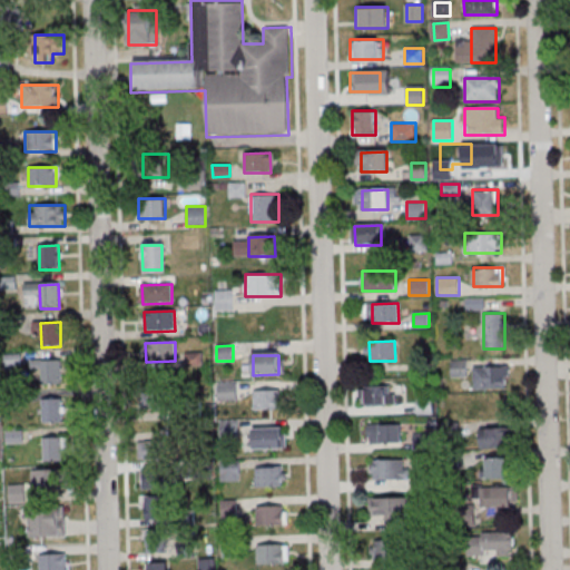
[(41,362),(60,361),(61,385),(41,385),(41,362)]
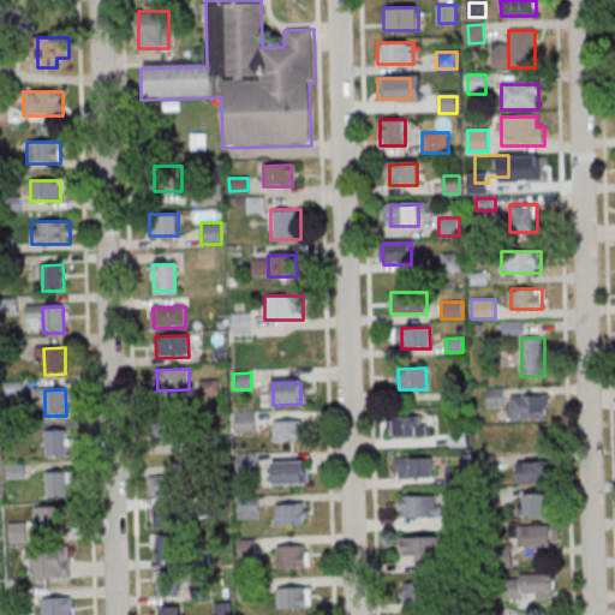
[(511,395),(511,419),(549,419),(549,395),(511,395)]
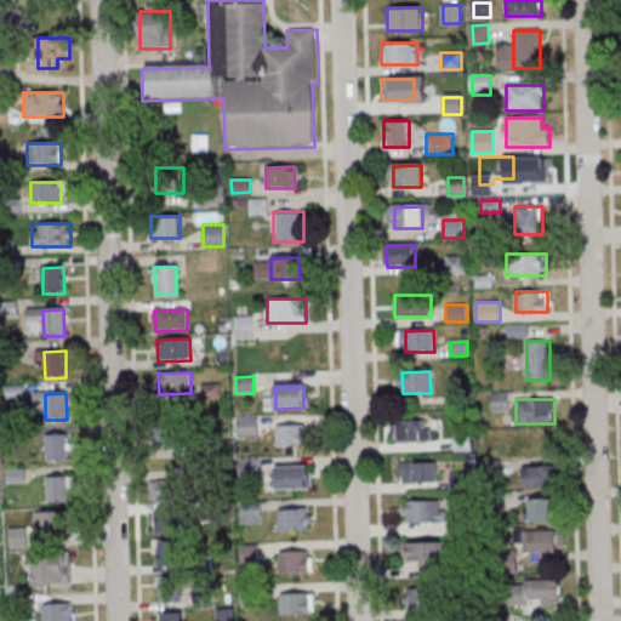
[(160,445),(186,445),(186,419),(160,419),(160,445)]
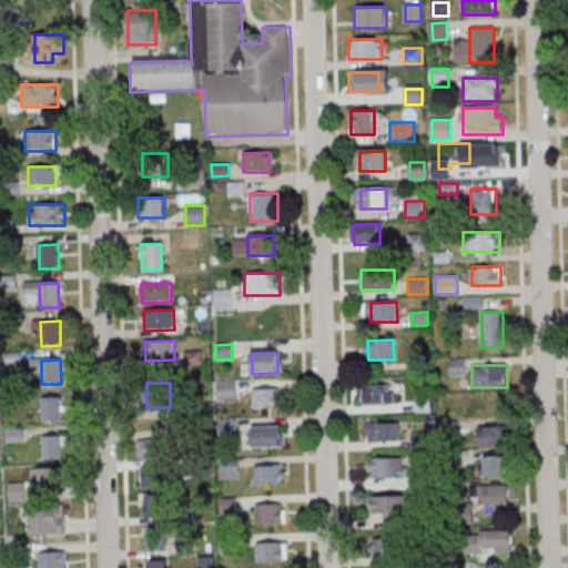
[(216,384),(236,384),(236,398),(217,399),(216,384)]
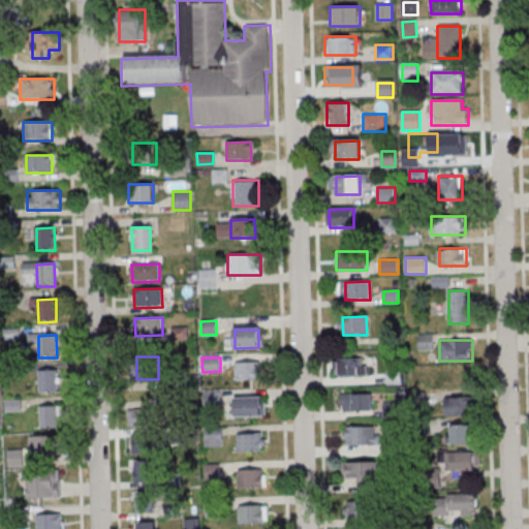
[(338,360),(362,360),(363,377),(338,378),(338,360)]
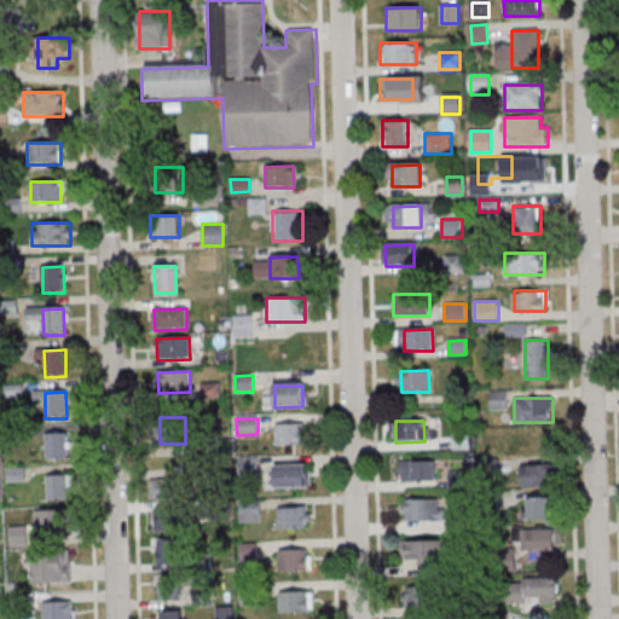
[(276,424),(304,424),(305,445),(277,446),(276,424)]
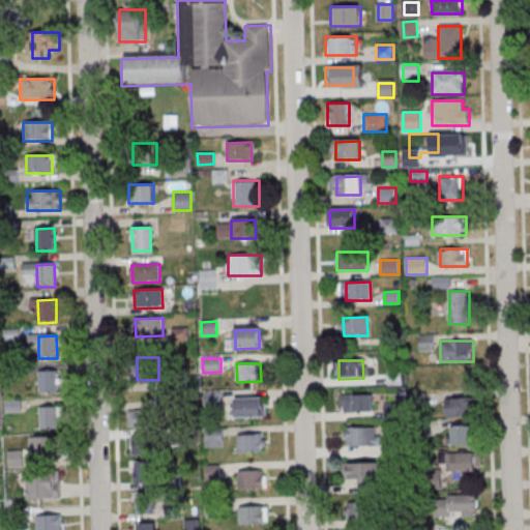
[(39,372),(57,372),(58,393),(39,394),(39,372)]
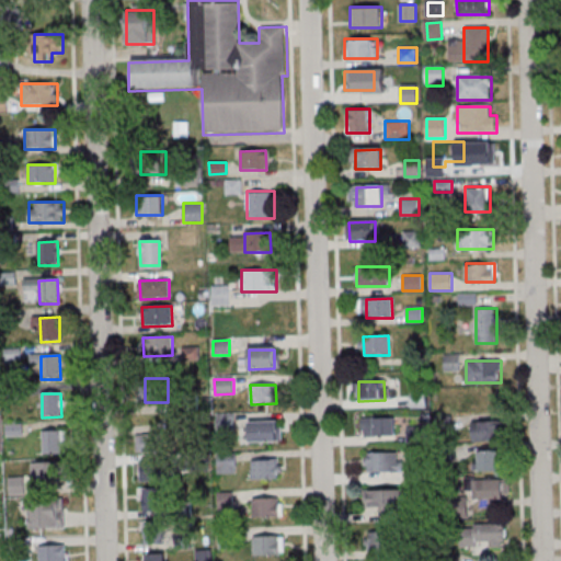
[(215,416),(235,416),(235,431),(216,431),(215,416)]
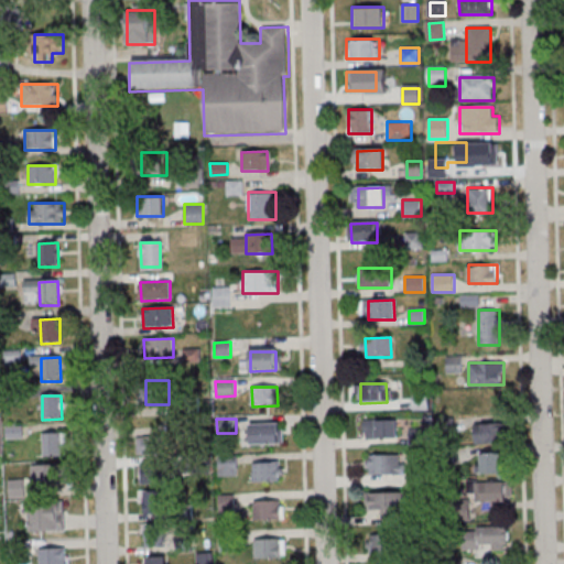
[(364,422),(398,421),(398,441),(366,441),(366,433),(364,433),(364,422)]
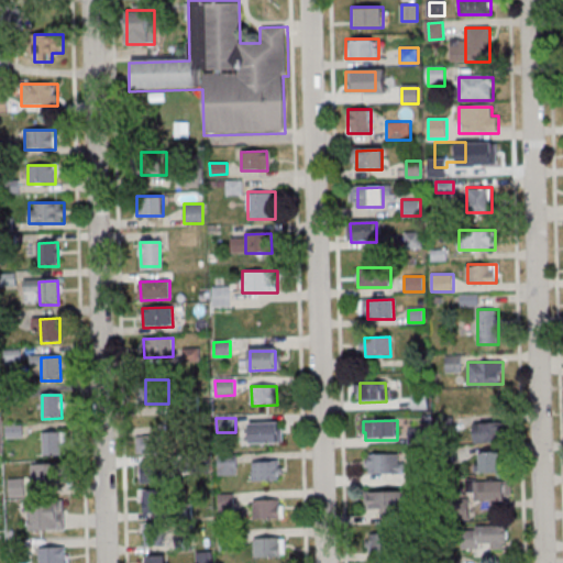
[(472,422),(472,441),(503,441),(503,422),(472,422)]
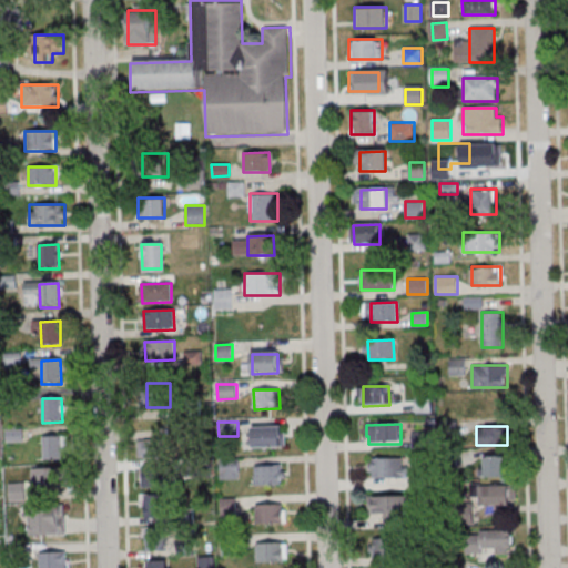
[(251,428),(281,428),(281,448),(252,449),(251,428)]
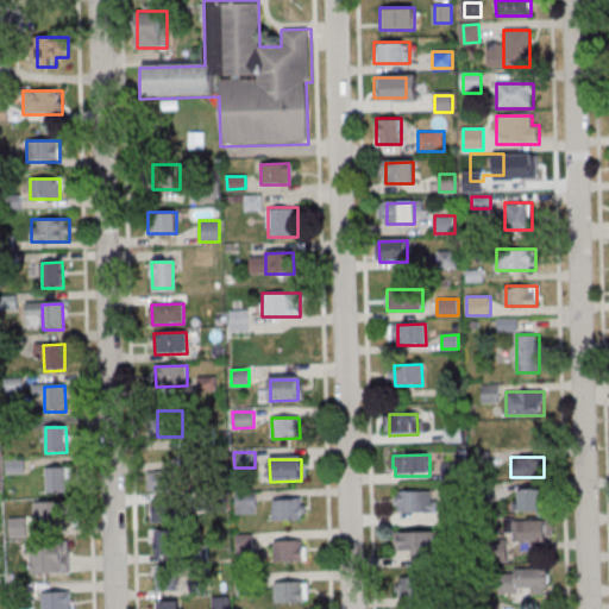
[(456,481),(459,465),(446,462),(441,476),(456,481)]
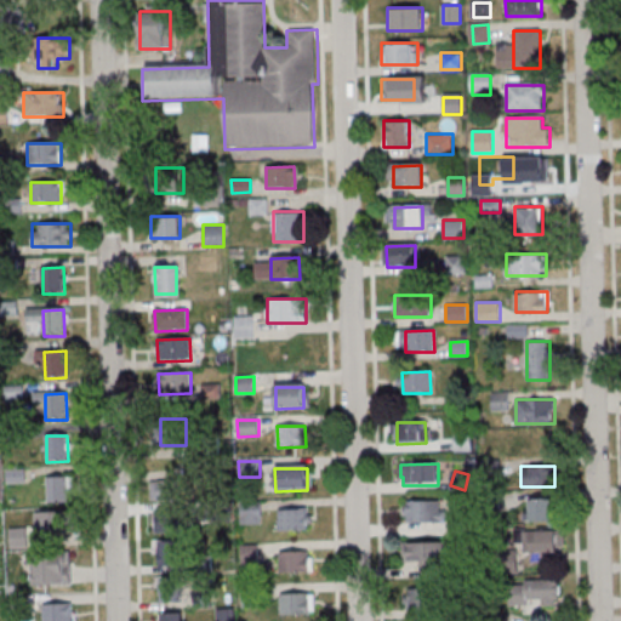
[(74,476),(47,476),(47,502),(74,502),(74,476)]
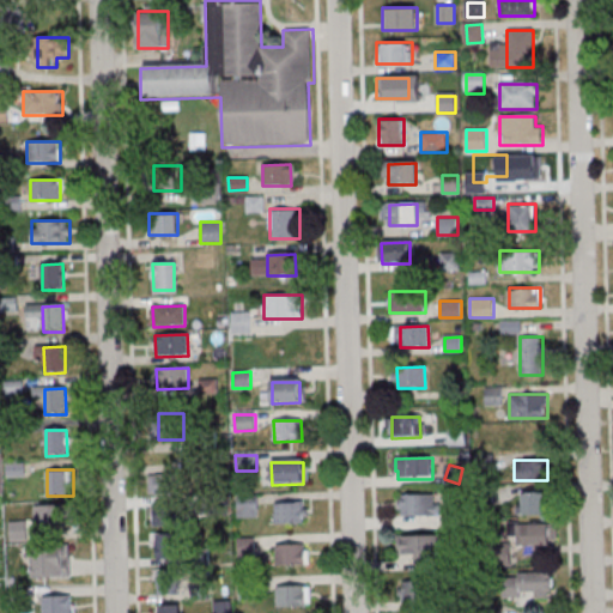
[(151,473),(151,495),(177,495),(177,473),(151,473)]
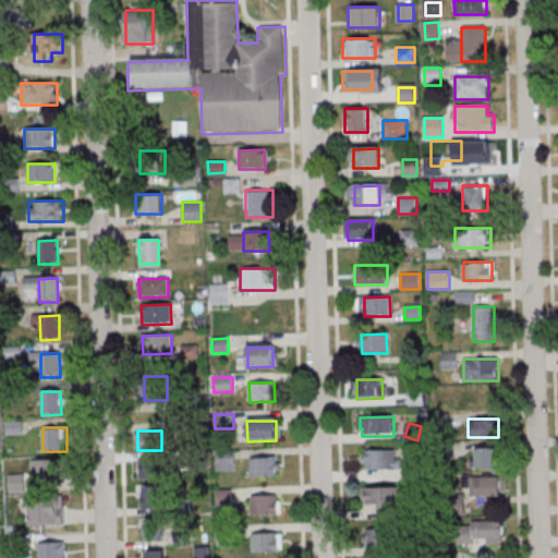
[(499,448),(472,448),(472,468),(499,468),(499,448)]
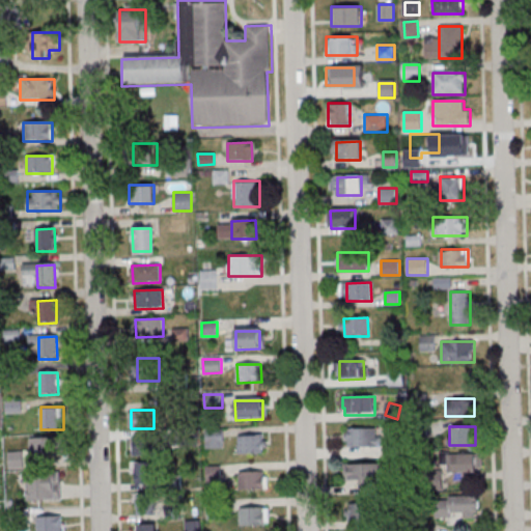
[(205,430),(223,429),(223,444),(205,444),(205,430)]
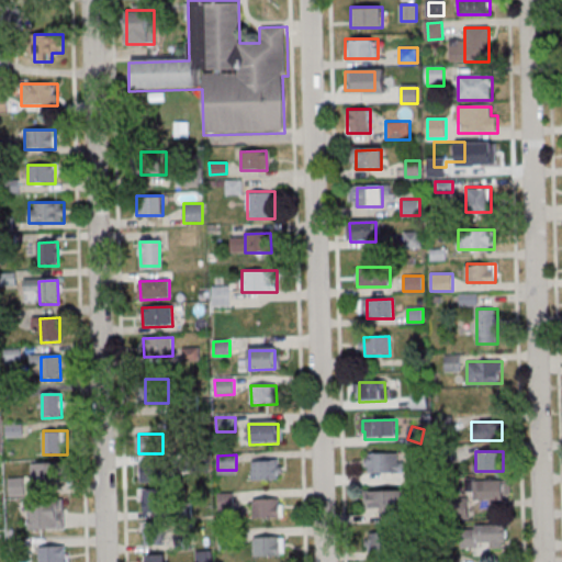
[(368,454),(397,454),(397,473),(369,474),(368,454)]
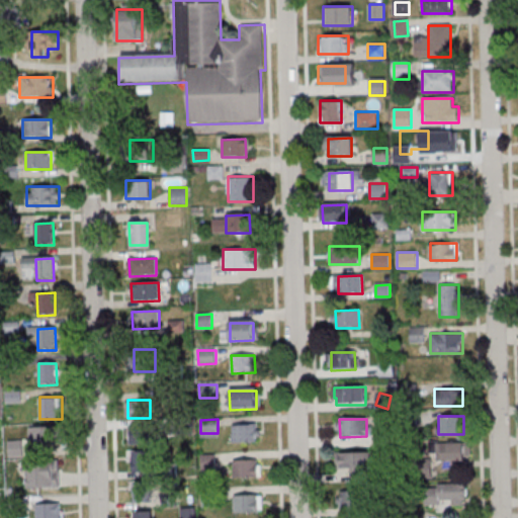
[(232,426),(256,425),(256,443),(233,443),(232,426)]
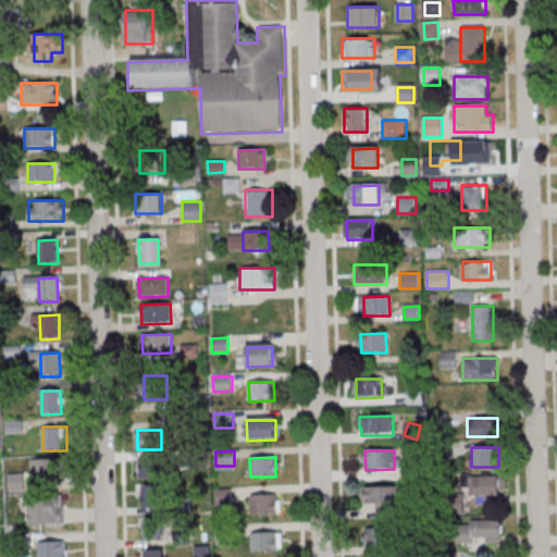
[(66,458),(33,458),(33,479),(66,479),(66,458)]
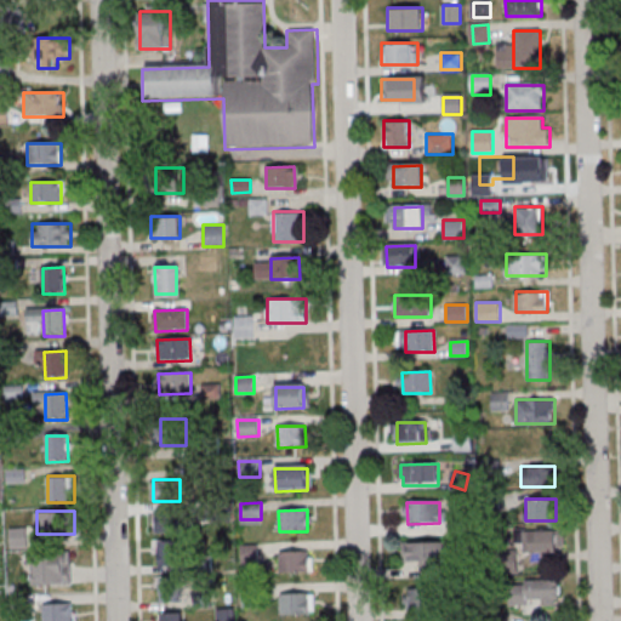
[(170,527),(171,514),(161,513),(160,524),(170,527)]
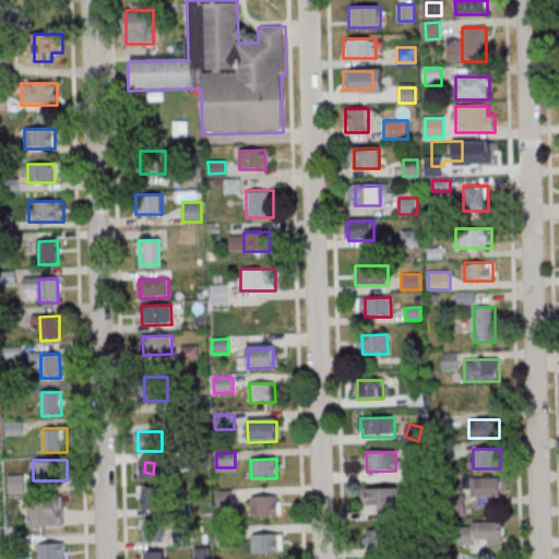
[(25,491),(25,475),(9,475),(9,491),(25,491)]
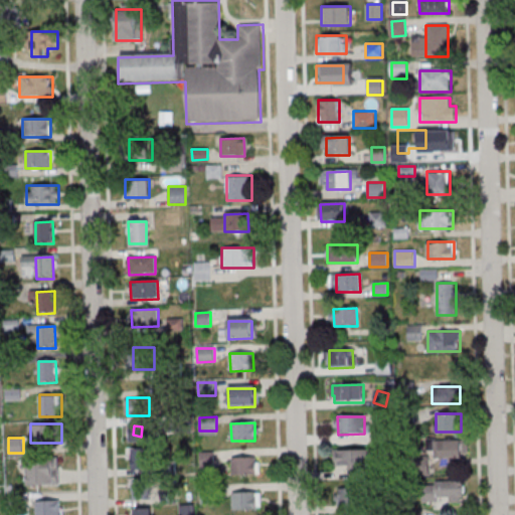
[(434,458),(467,458),(467,439),(434,439),(434,458)]
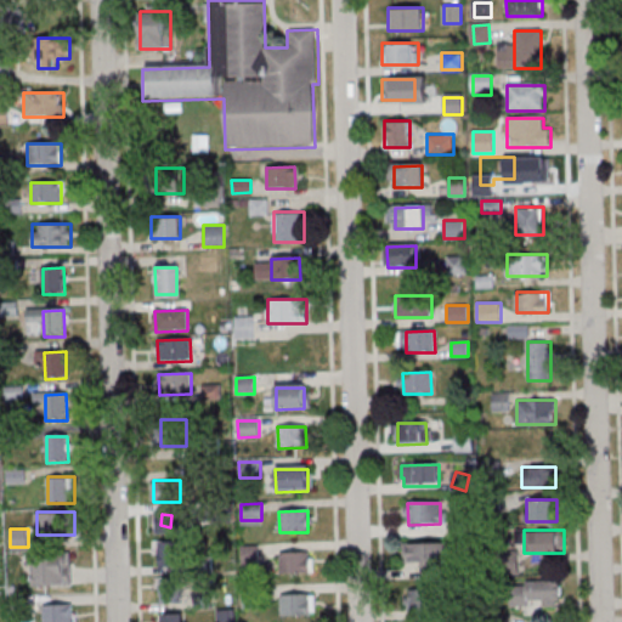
[(158,566),(181,566),(181,539),(158,539),(158,566)]
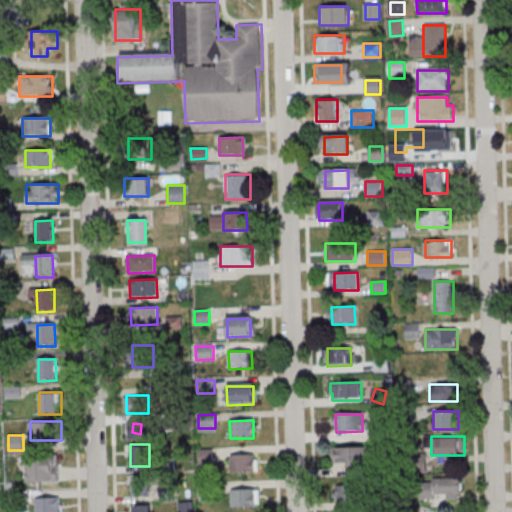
[(369,447),(332,447),(332,463),(344,463),(344,471),(369,471),(369,447)]
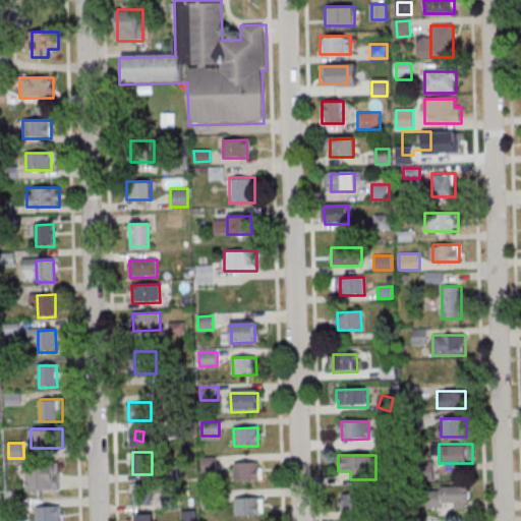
[(216,473),(216,457),(204,457),(204,473),(216,473)]
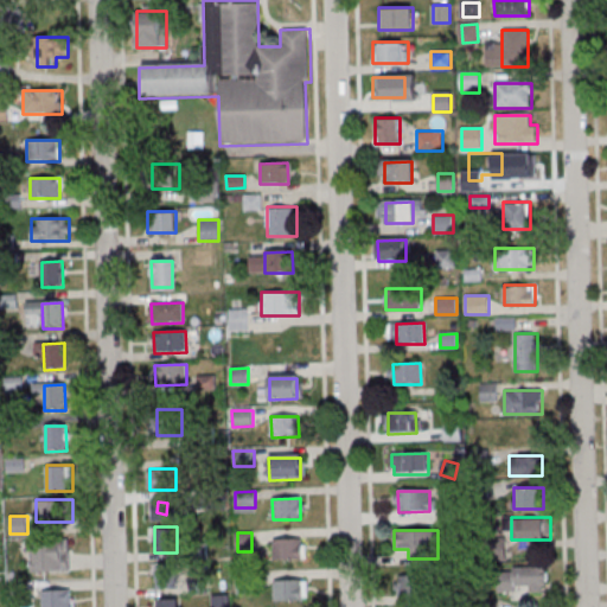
[(273,540),(300,540),(301,560),(273,561),(273,540)]
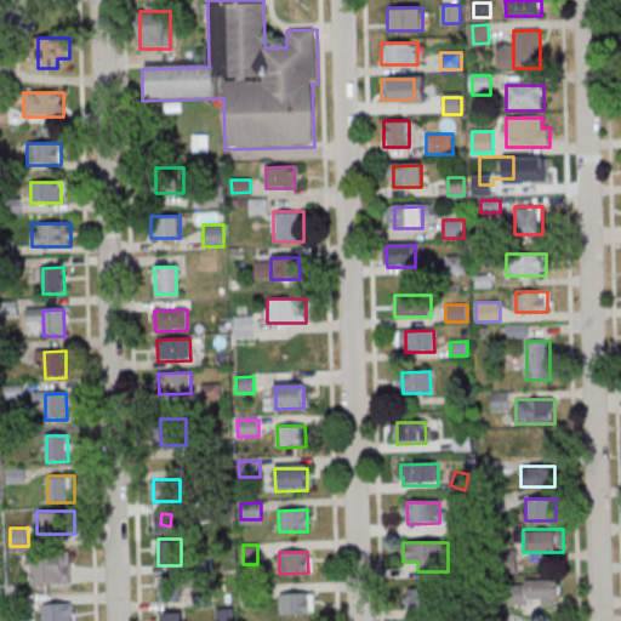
[(70,554),(34,554),(34,584),(70,584),(70,554)]
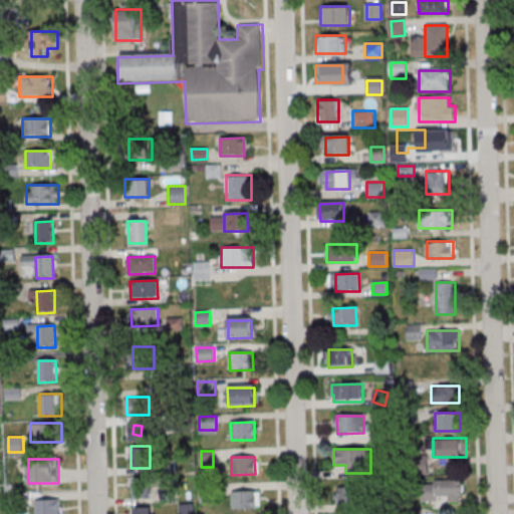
[(155,498),(155,478),(132,478),(132,498),(155,498)]
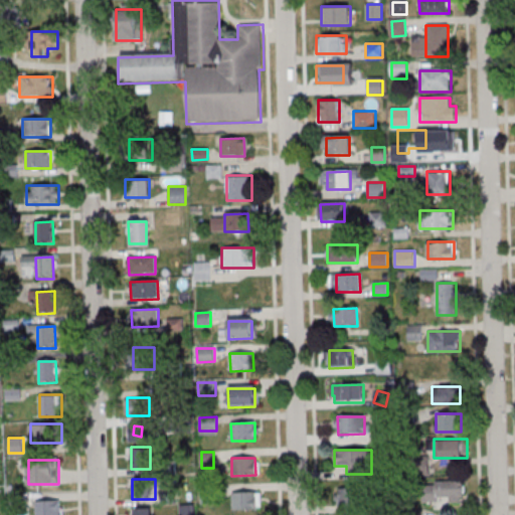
[(422,503),(464,503),(464,482),(422,482),(422,503)]
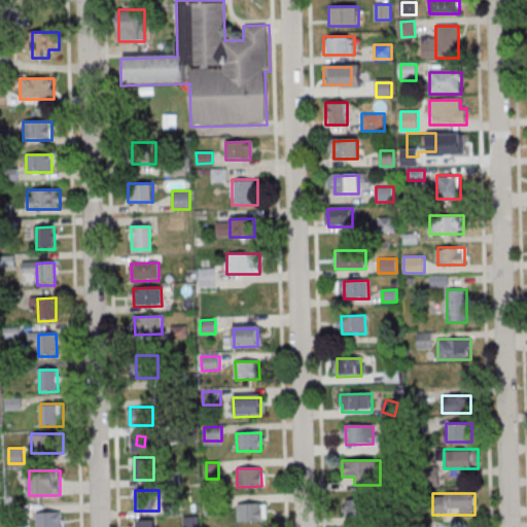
[(343,497),(343,517),(373,517),(373,497),(343,497)]
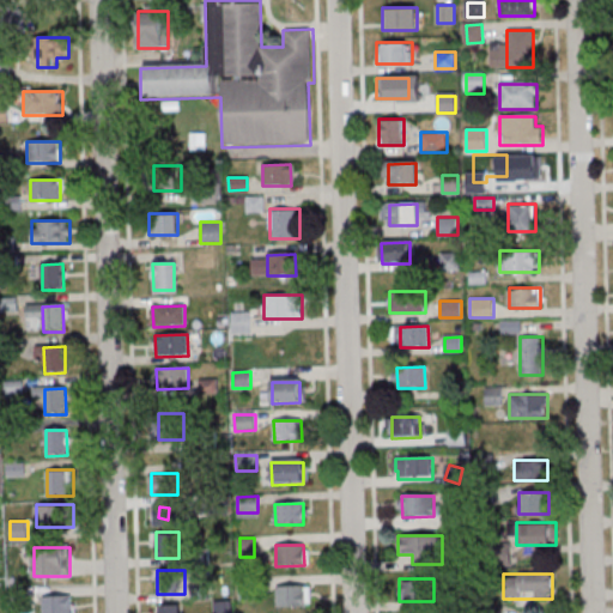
[(277,587),(304,586),(305,607),(277,607),(277,587)]
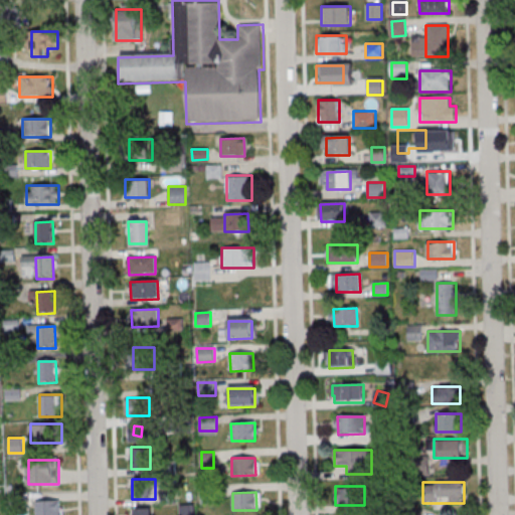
[(35,514),(35,502),(59,501),(59,514),(35,514)]
